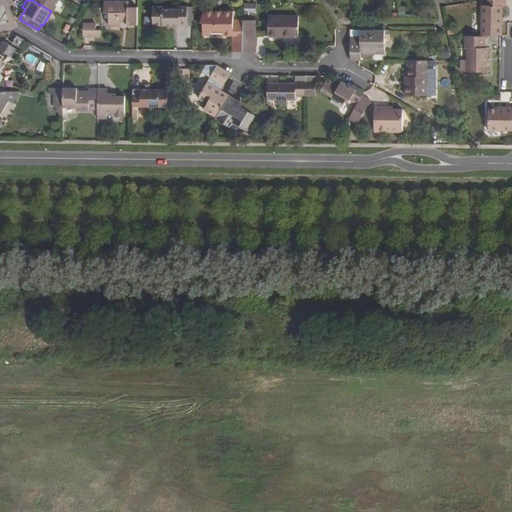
[(32,0),(51,11),(57,0),(32,0)]
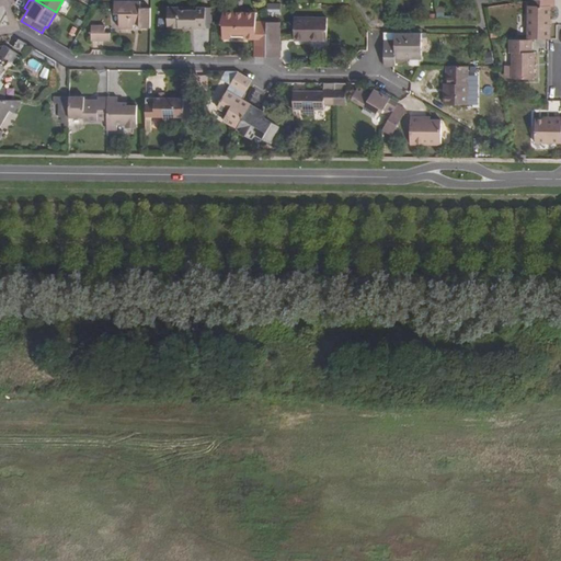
[(550,38),(550,6),(554,6),(553,0),(533,0),(531,0),(530,6),(528,6),(528,38),(550,38)]
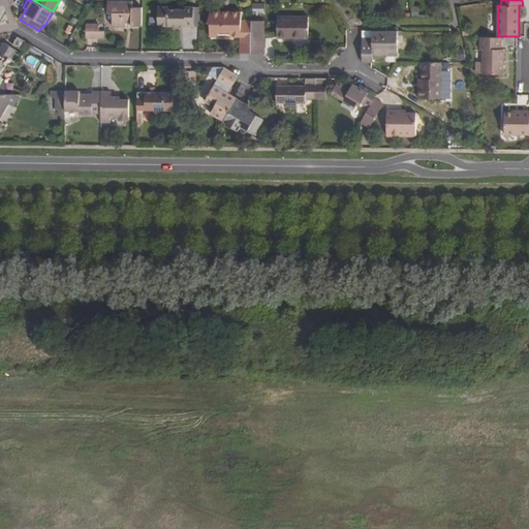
[(131,27),(142,26),(143,8),(133,8),(133,2),(109,2),(109,13),(113,13),(113,27),(126,27),(126,28),(128,28),(129,27),(129,23),(132,24),(131,27)]
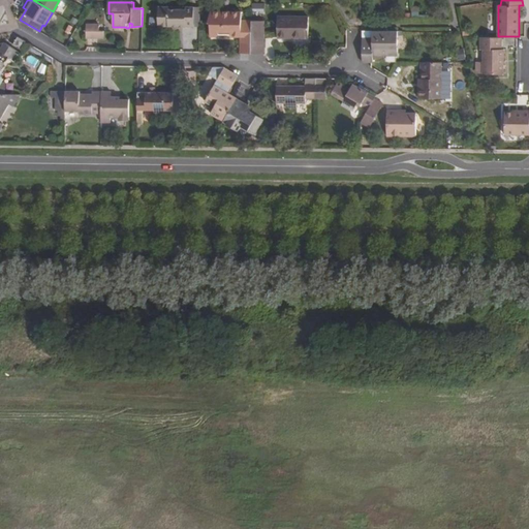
[(267,11),(267,3),(254,4),(254,11),(267,11)]
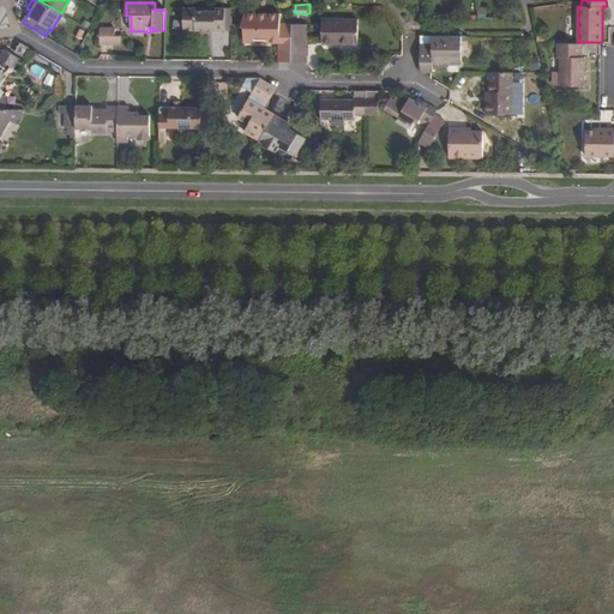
[(182,10),(182,28),(187,31),(224,32),(224,11),(215,10),(214,13),(196,13),(196,10),(182,10)]
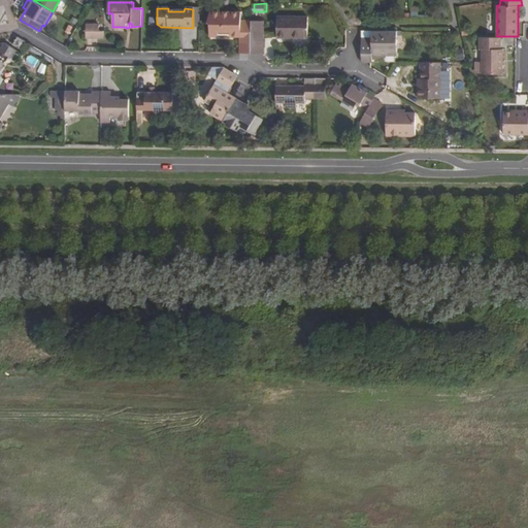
[(210,24),(209,36),(217,36),(218,34),(231,35),(232,37),(240,37),(251,37),(252,21),(241,21),(241,13),(210,12),(207,24),(210,24)]
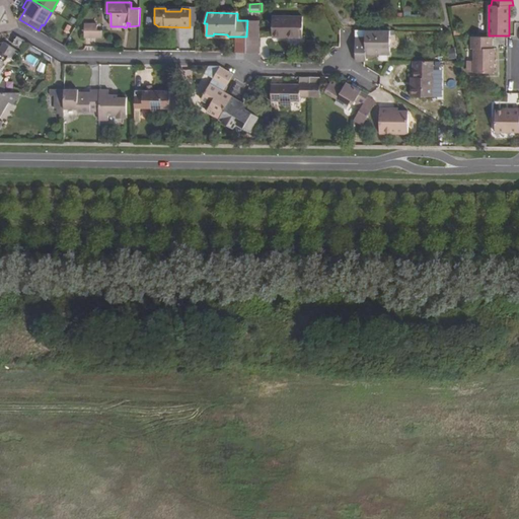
[(273,17),(273,38),(302,39),(302,17),(273,17)]
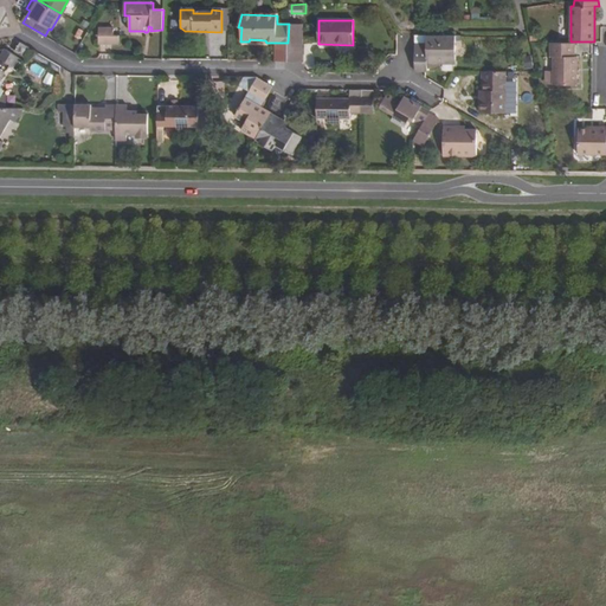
[(288,43),(288,62),(302,63),(302,24),(289,24),(288,43)]
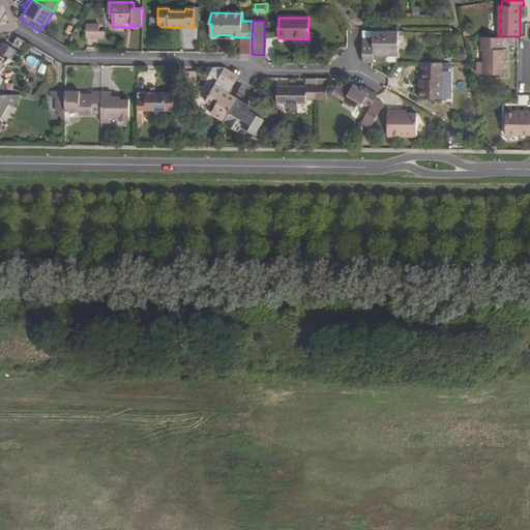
[(87,25),(87,39),(105,39),(105,32),(99,31),(99,25),(87,25)]
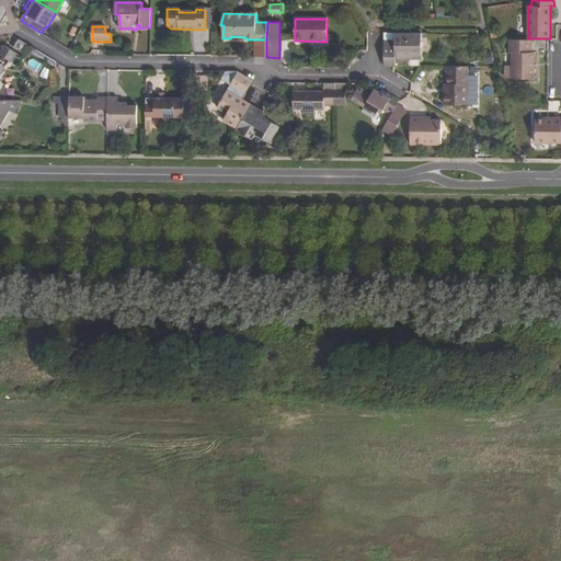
[(385,41),(385,66),(396,66),(396,61),(409,61),(409,57),(423,58),(423,34),(396,33),(396,41),(385,41)]
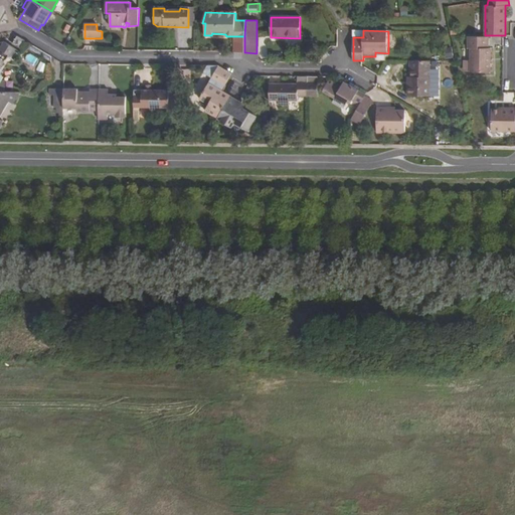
[(12,44),(20,49),(25,41),(17,36),(12,44)]
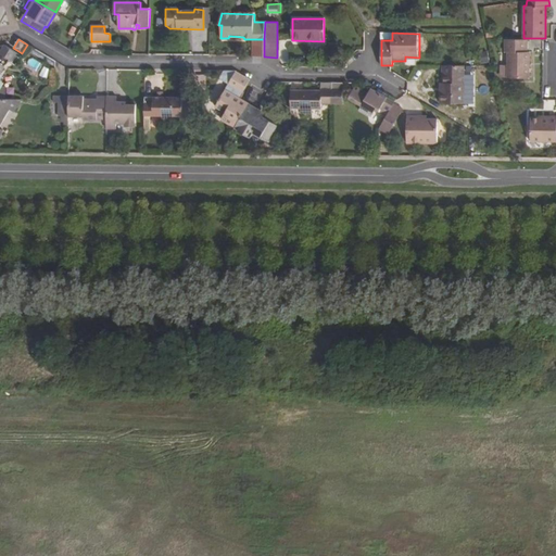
[(253,39),(253,57),(264,57),(264,39),(253,39)]
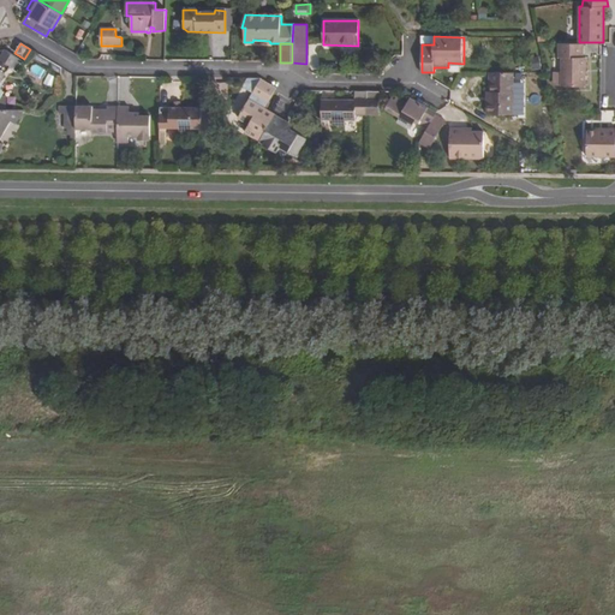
[(556,72),(556,85),(584,84),(584,57),(581,57),(581,43),(553,43),(553,57),(556,57),(556,72)]
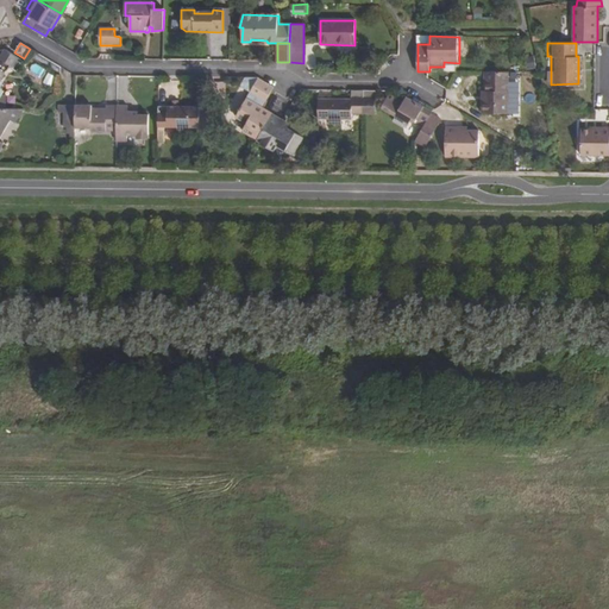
[(0,57),(13,68),(20,60),(6,49),(0,56),(0,57)]
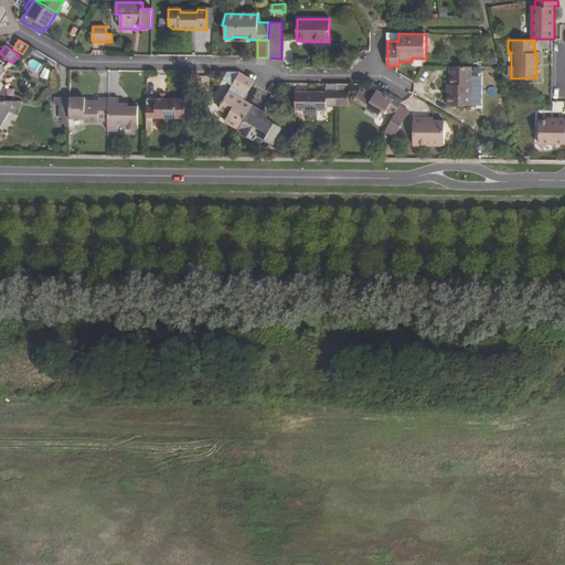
[(31,60),(28,66),(39,72),(42,65),(31,60)]
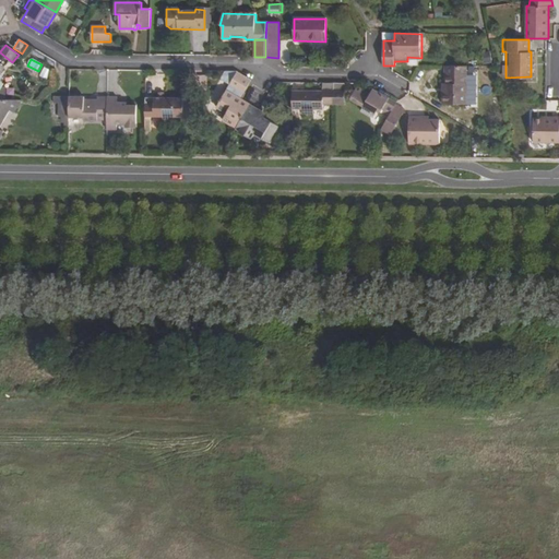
[(443,92),(443,105),(466,105),(466,67),(447,67),(445,80),(447,93),(443,92)]
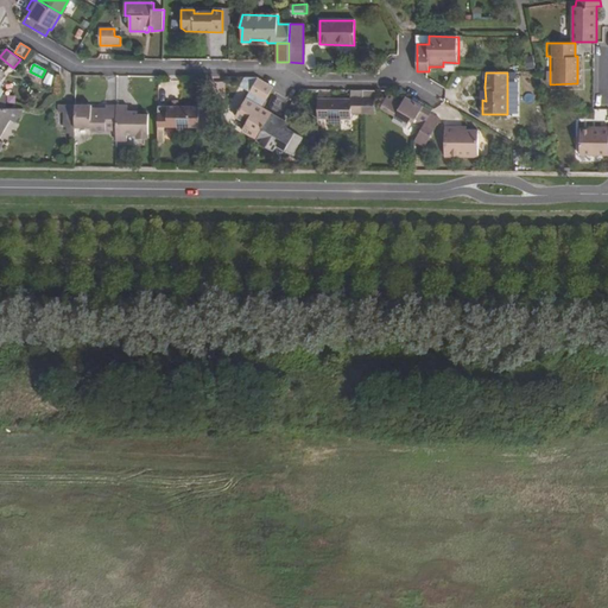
[(242,131),(257,139),(272,114),(263,108),(273,88),(258,78),(246,78),(240,87),(249,93),(235,116),(247,124),(242,131)]
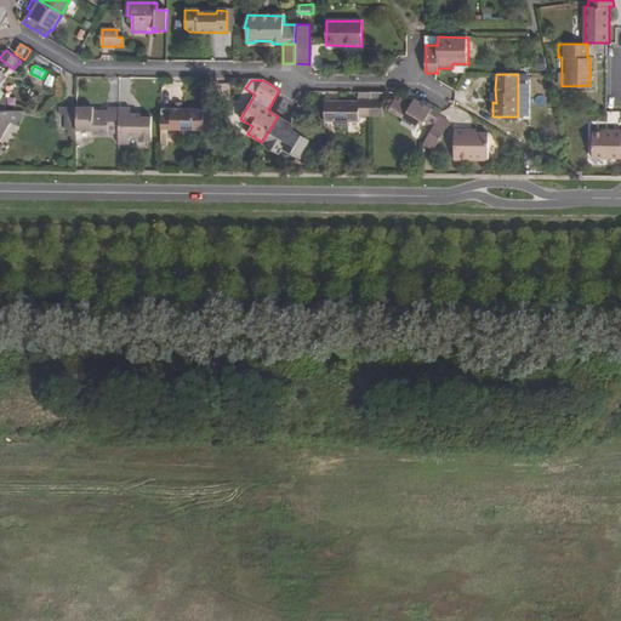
[(326,102),(325,121),(337,121),(336,127),(348,127),(349,121),(360,121),(360,117),(371,117),(371,93),(359,93),(359,101),(326,102)]
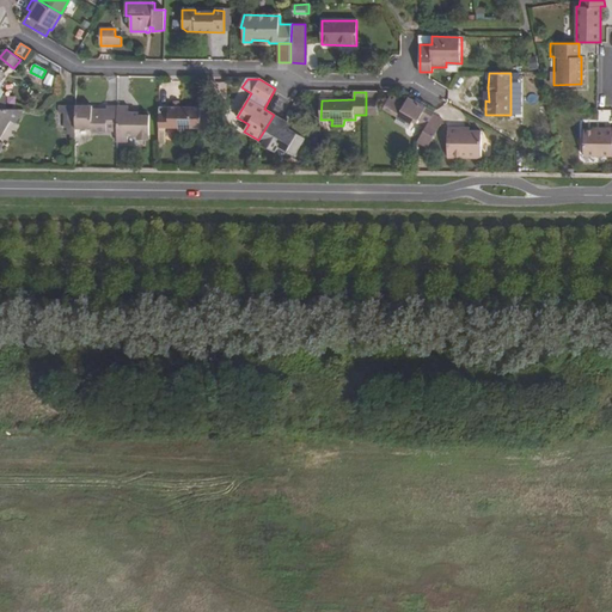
[(366,92),(366,115),(379,115),(379,92),(366,92)]
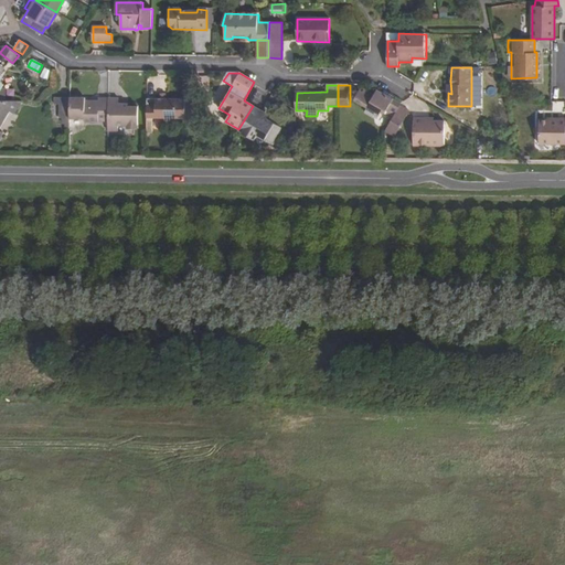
[(381,108),(394,116),(400,106),(402,104),(393,99),(395,96),(390,94),(388,96),(376,89),(373,94),(360,87),(354,97),(366,105),(364,109),(376,116),(381,108)]
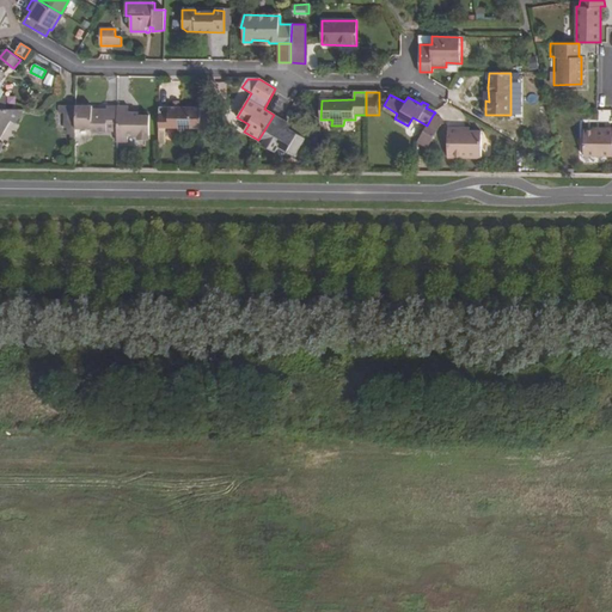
[(65,124),(75,124),(75,106),(66,106),(65,124)]
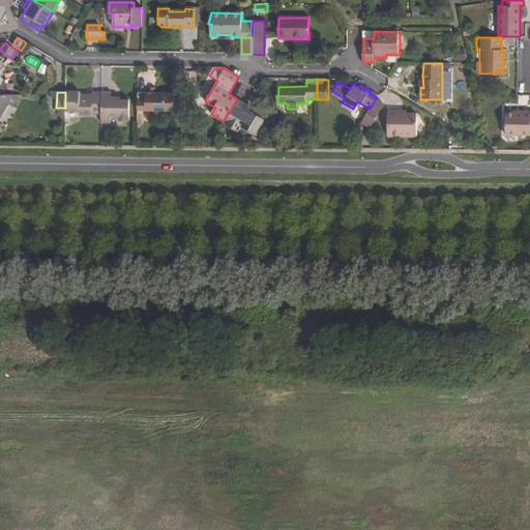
[(65,108),(65,110),(80,110),(80,116),(101,116),(101,93),(93,93),(92,96),(80,96),(80,92),(65,92),(65,108)]
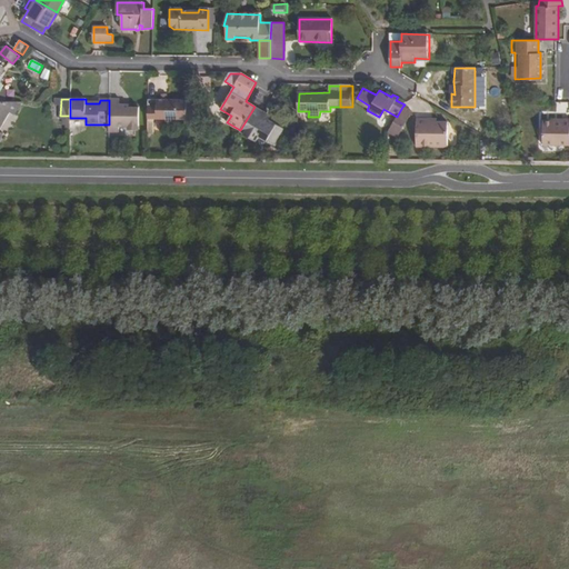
[(148,99),(148,120),(167,120),(166,126),(178,126),(178,120),(187,120),(188,99),(148,99)]
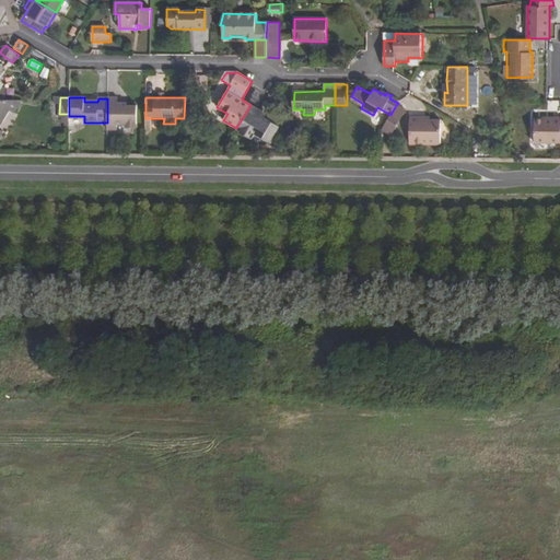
[(193,97),(185,97),(184,118),(193,118),(193,97)]
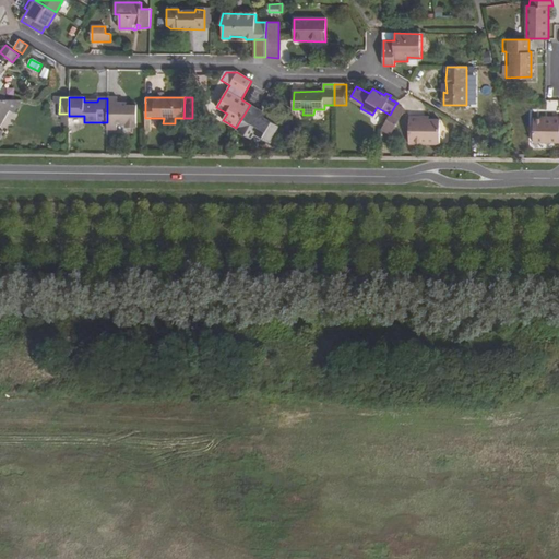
[(107,122),(107,132),(117,133),(117,128),(126,127),(126,130),(137,130),(137,108),(127,108),(118,108),(118,105),(118,98),(107,98),(107,122)]
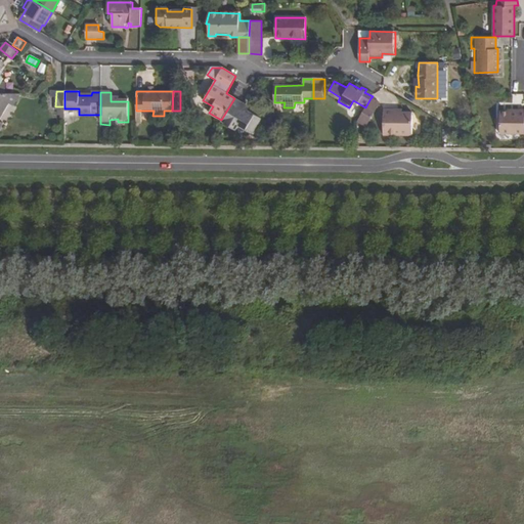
[(1,118),(9,103),(14,106),(20,94),(5,93),(0,93),(0,131),(6,121),(1,118)]
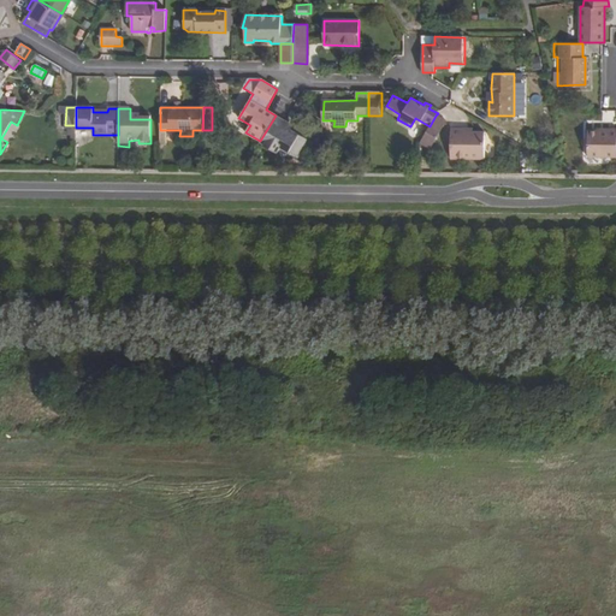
[(282,148),(297,158),(308,140),(294,131),(285,126),(288,123),(276,116),(260,141),(260,142),(278,153),(282,148)]
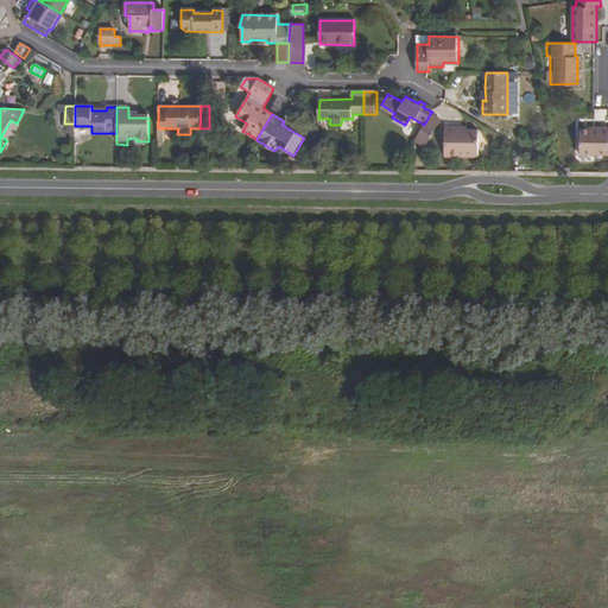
[(424,125),(415,141),(429,141),(441,120),(430,114),(424,125)]
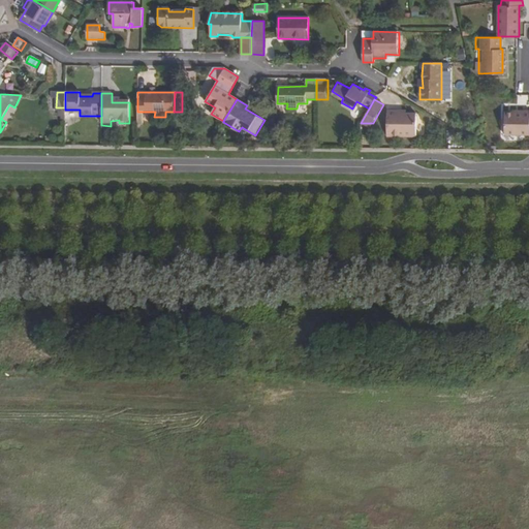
[(505,112),(504,134),(528,134),(528,110),(523,111),(523,112),(505,112)]
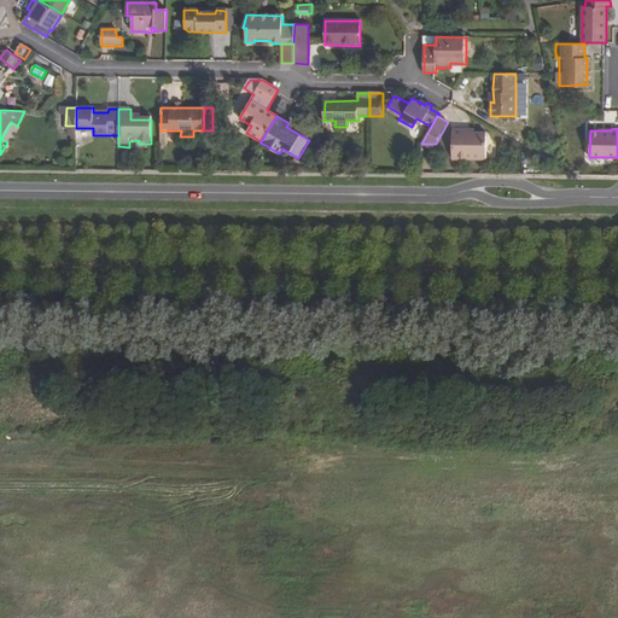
[(453,130),(453,159),(487,159),(487,133),(476,133),(466,133),(466,130),(453,130)]
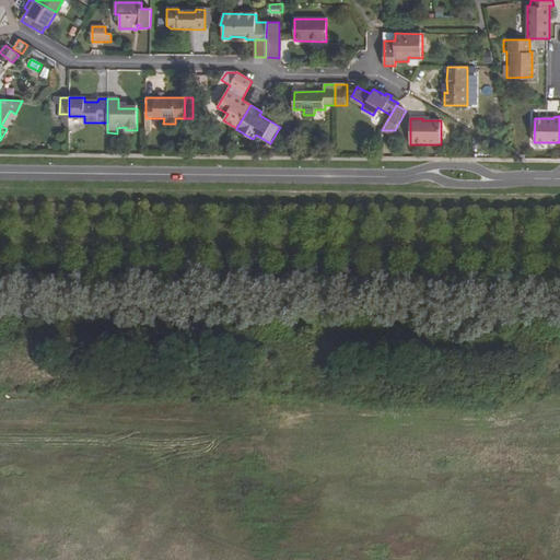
All buildings are outlined.
